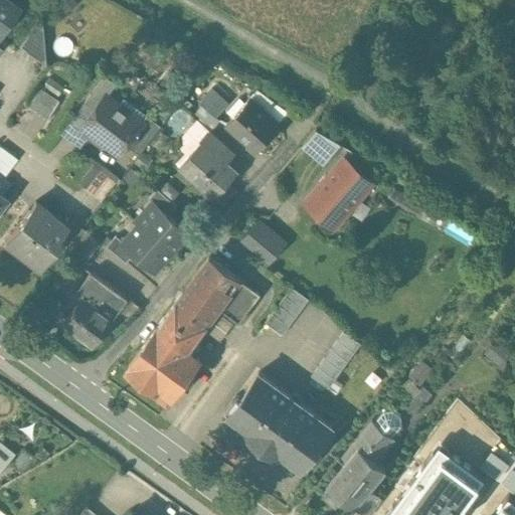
[(19,11),(4,0),(0,0),(0,47),(0,24),(6,29),(19,11)]
